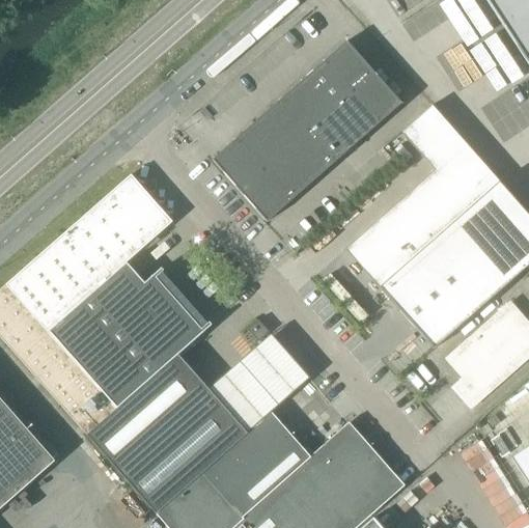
[(488,0),(528,62),(528,0),(488,0)]
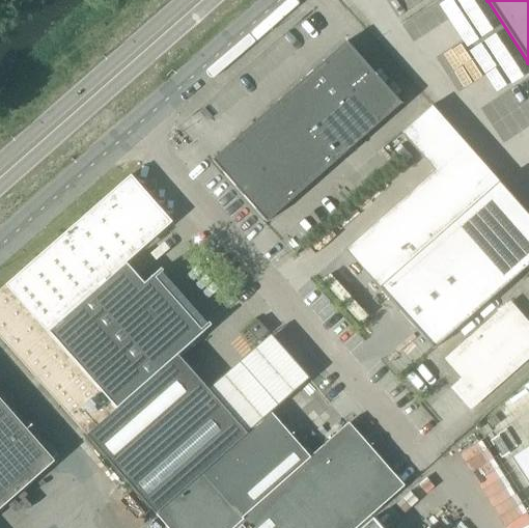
[(347,39),(325,59),(353,90),(374,71),(347,39)]
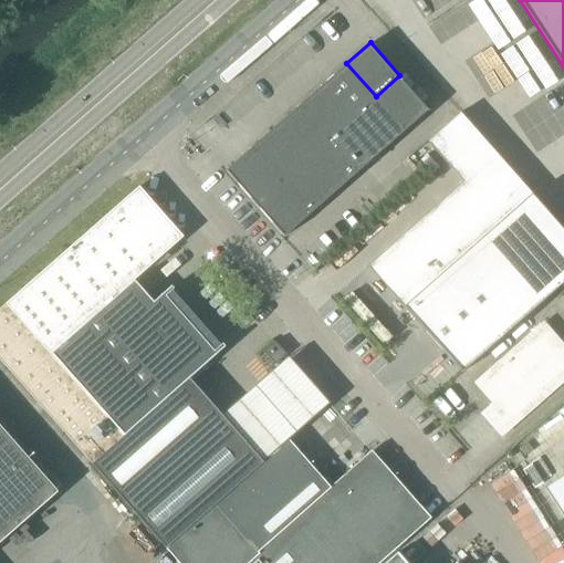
[(346,63),(322,84),(352,117),(376,96),(346,63)]
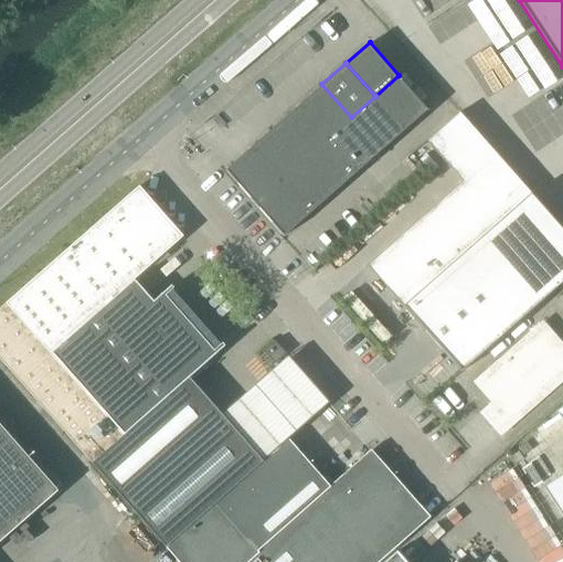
[(399,75),(375,96),(404,129),(428,108),(399,75)]
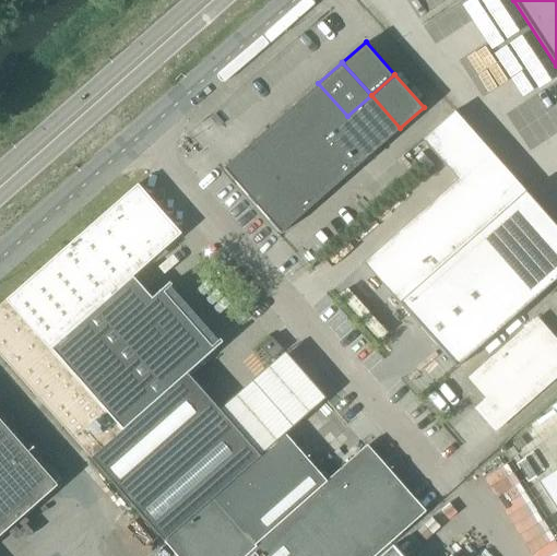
[(318,83),(295,104),(323,137),(347,116),(318,83)]
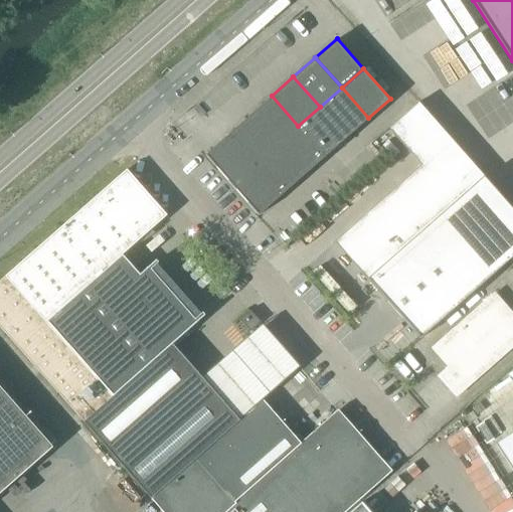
[(342,88),(320,107),(346,137),(368,118),(342,88)]
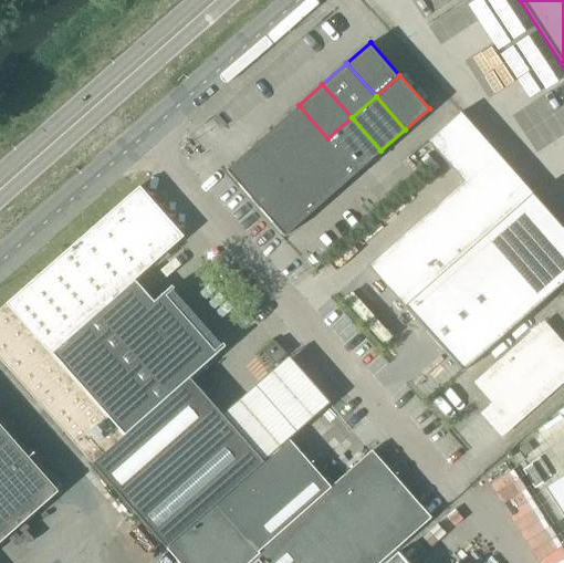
[(299,105),(274,126),(304,159),(327,138),(299,105)]
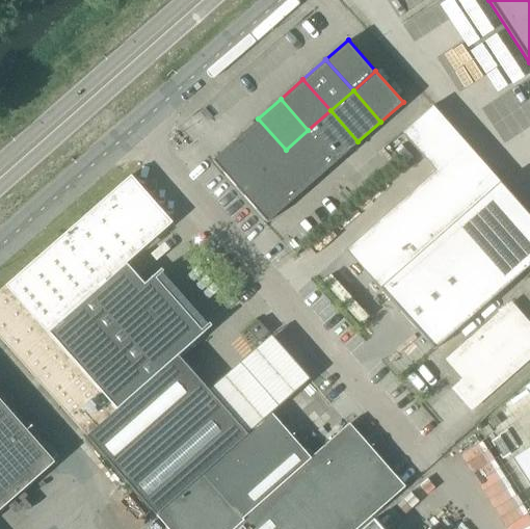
[(330,110),(308,130),(336,161),(358,141),(330,110)]
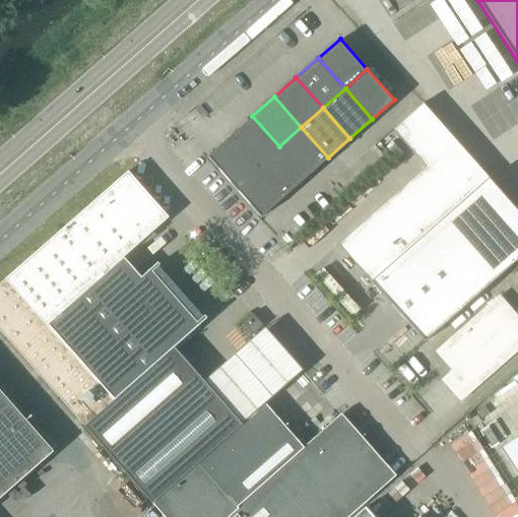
[(252,116),(231,135),(257,166),(279,146),(252,116)]
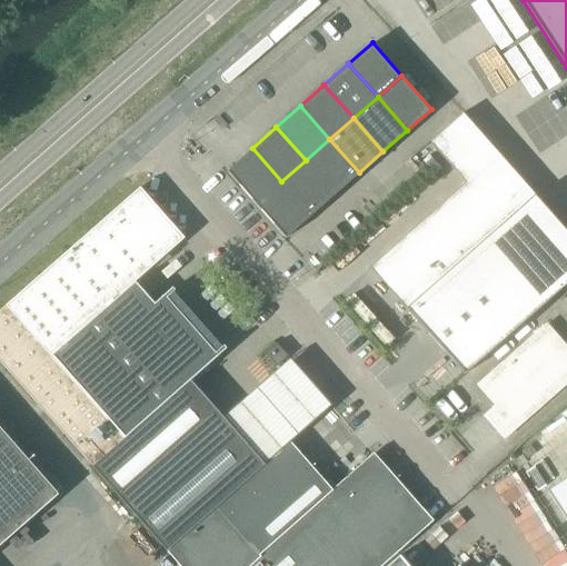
[(329,139),(306,160),(335,194),(359,172),(329,139)]
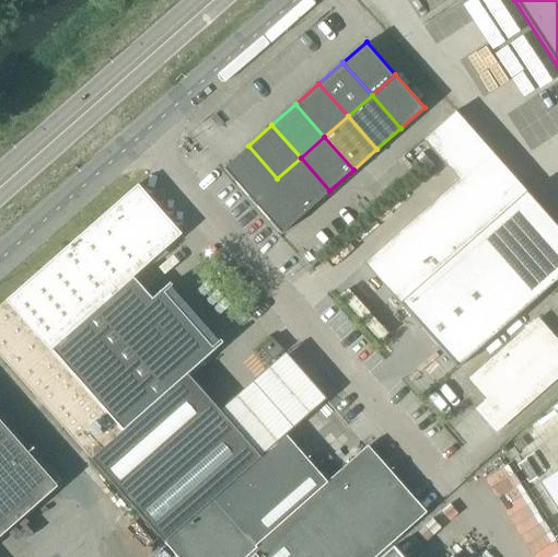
[(224,166),(254,199),(277,178),(248,146),(224,166)]
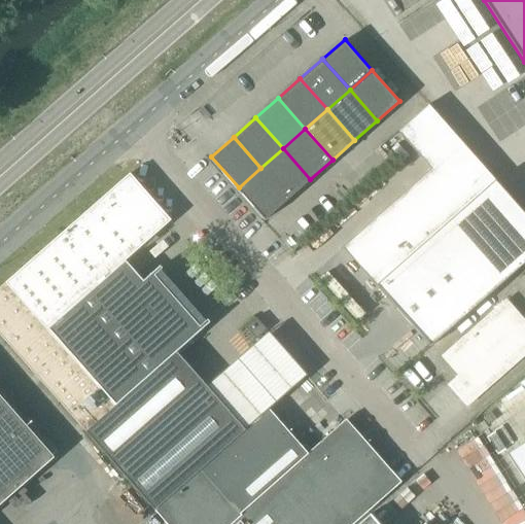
[(283,148),(260,168),(288,199),(310,179),(283,148)]
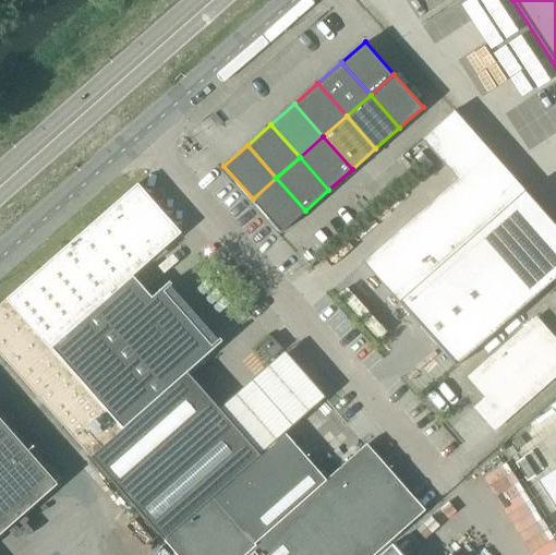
[(276,178),(253,198),(281,231),(305,210),(276,178)]
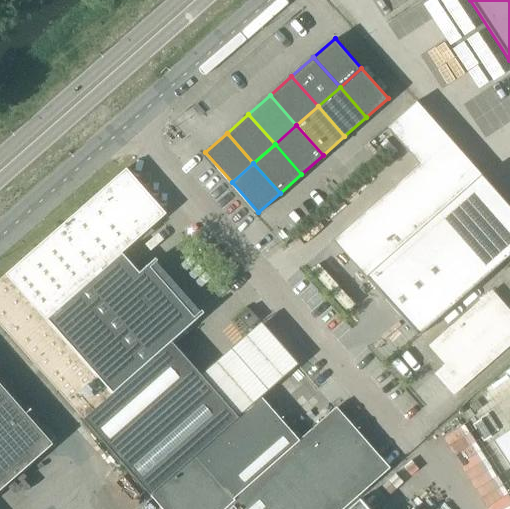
[(112,448),(113,448),(172,396),(145,364),(198,318),(195,315),(195,316),(151,266),(152,265),(149,263),(140,271),(122,252),(167,212),(126,167),(0,278),(0,322),(112,448)]
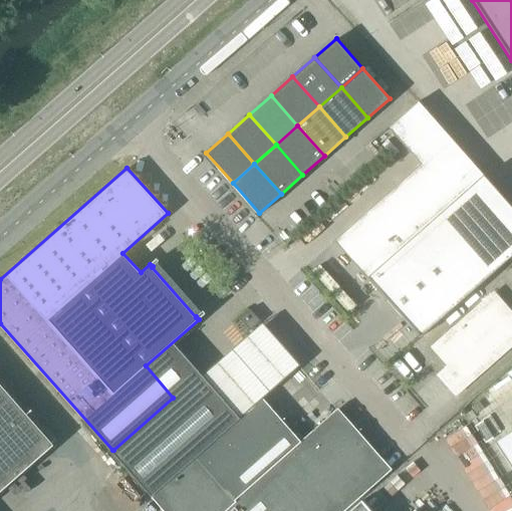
[(434,345),(449,364),(439,373),(456,393),(511,343),(511,312),(494,292),(434,345)]
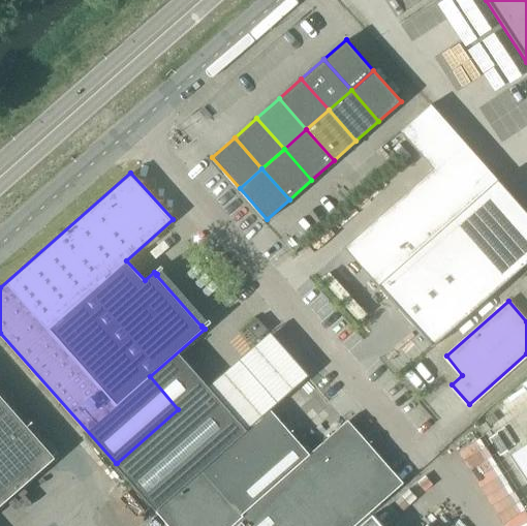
[(247,327),(258,339),(269,329),(258,317),(247,327)]
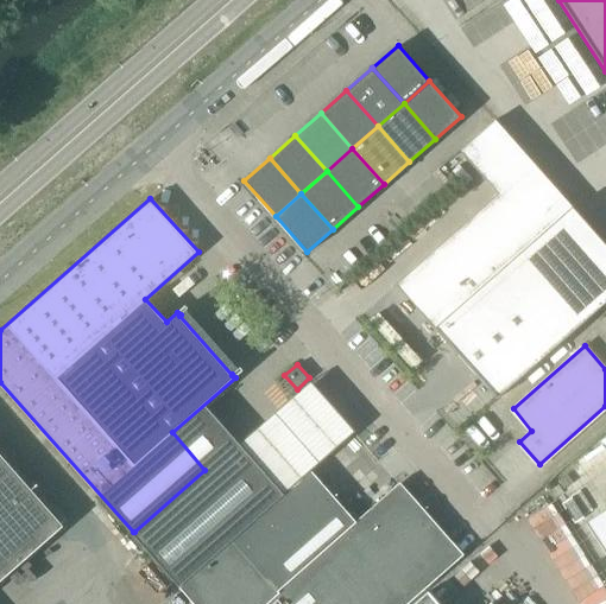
[(0,603),(0,579),(62,526),(0,455),(0,603)]
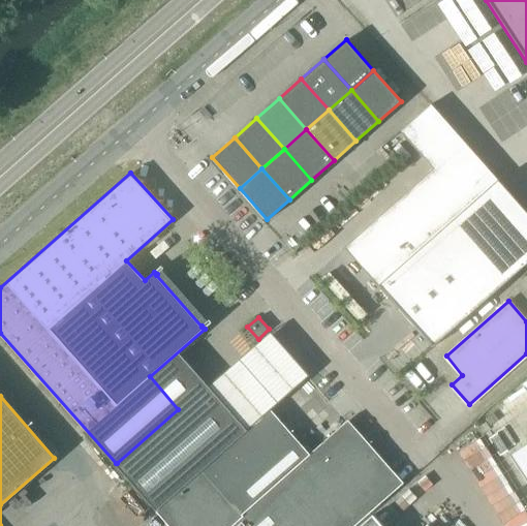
[(271,410),(157,512),(169,525),(352,525),(403,482),(348,420),(310,454),(271,410)]
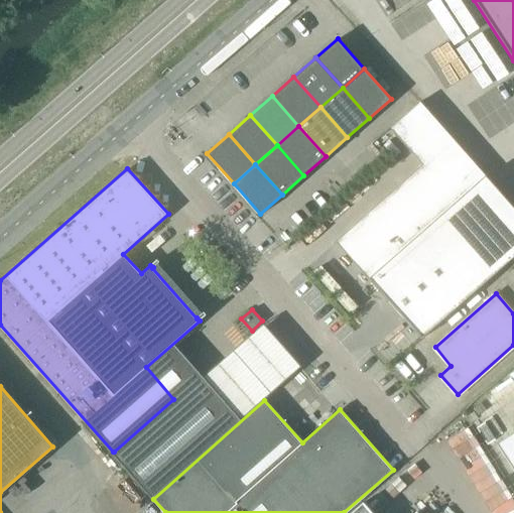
[(513,432),(498,443),(513,468),(513,432)]
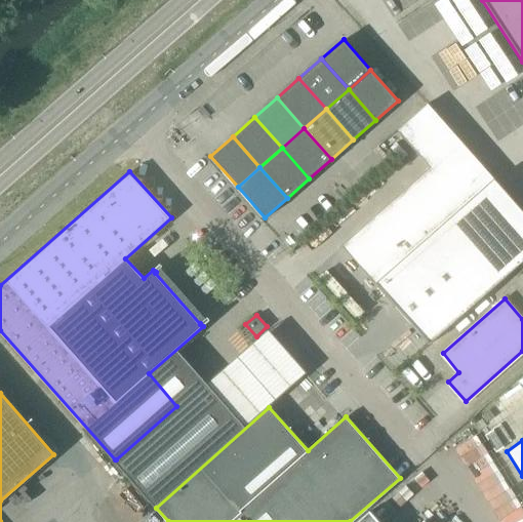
[(378,521),(369,511),(356,521),(378,521)]
